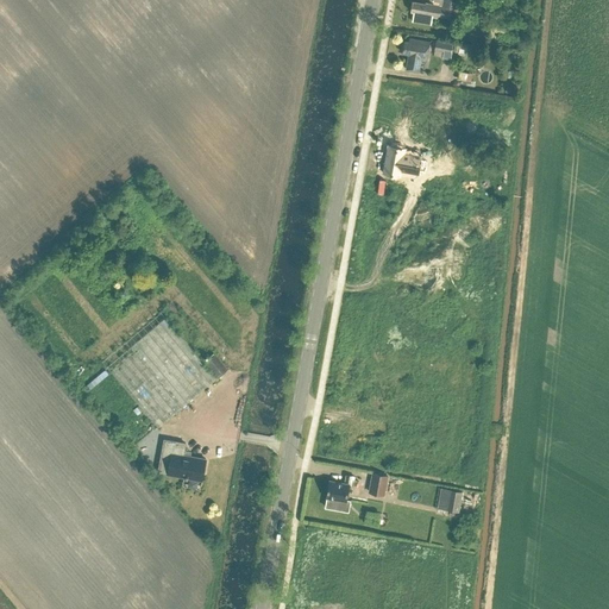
[(413,1),(410,11),(415,11),(413,20),(429,24),(432,16),(438,17),(438,14),(450,17),(451,7),(457,8),(458,0),(443,0),(443,5),(426,2),(426,4),(413,1)]
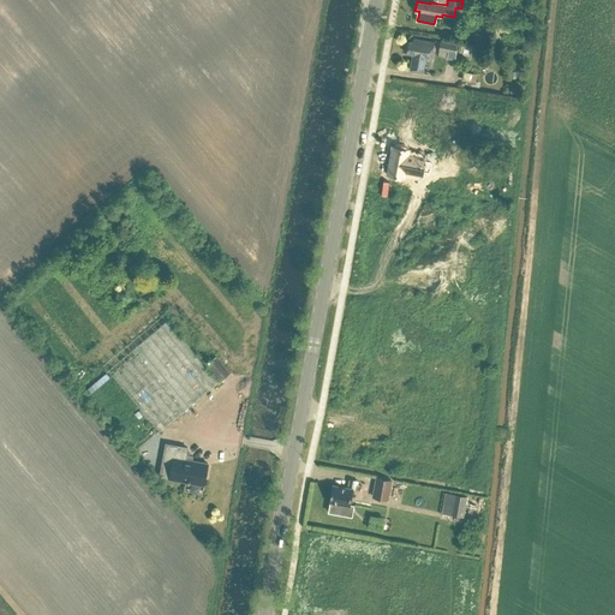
[(408,41),(406,53),(412,54),(410,69),(423,71),(425,60),(431,61),(435,42),(413,39),(413,42),(408,41)]
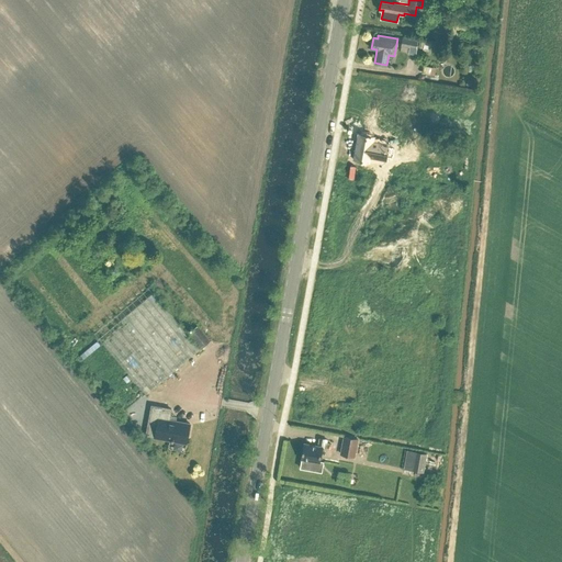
[(408,47),(407,53),(415,54),(417,38),(401,36),(400,45),(408,47)]
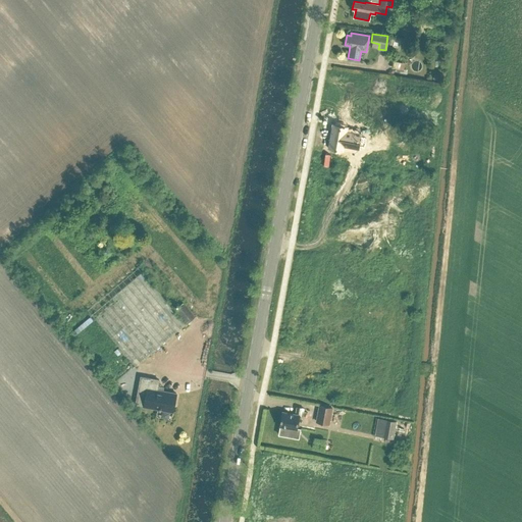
[(390,37),(389,45),(400,47),(400,44),(405,45),(406,39),(390,37)]
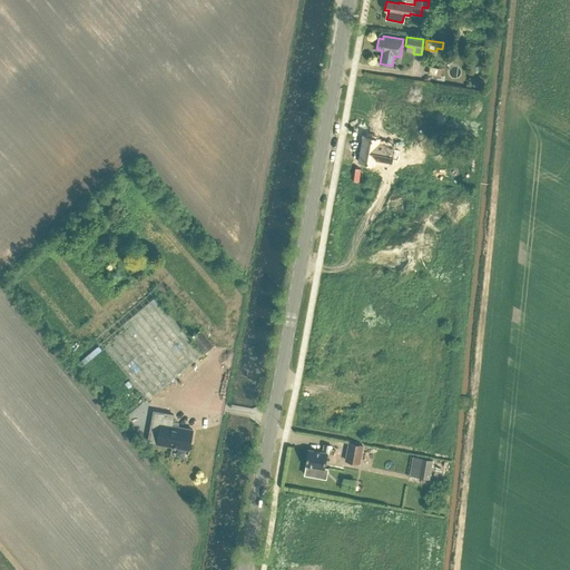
[(397,136),(382,133),(381,139),(362,136),(357,160),(373,163),(376,145),(395,148),(397,136)]
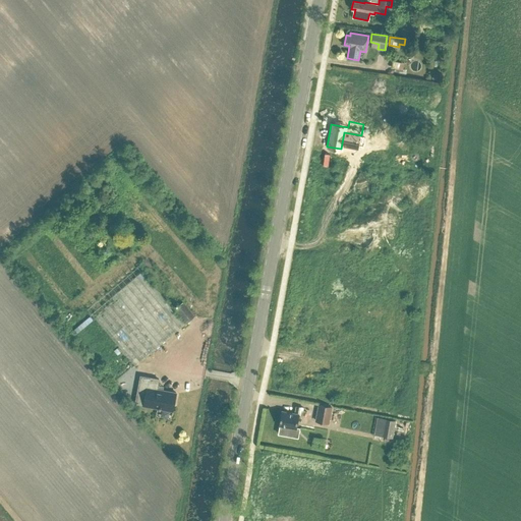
[(125,252),(74,294),(133,366),(184,325),(125,252)]
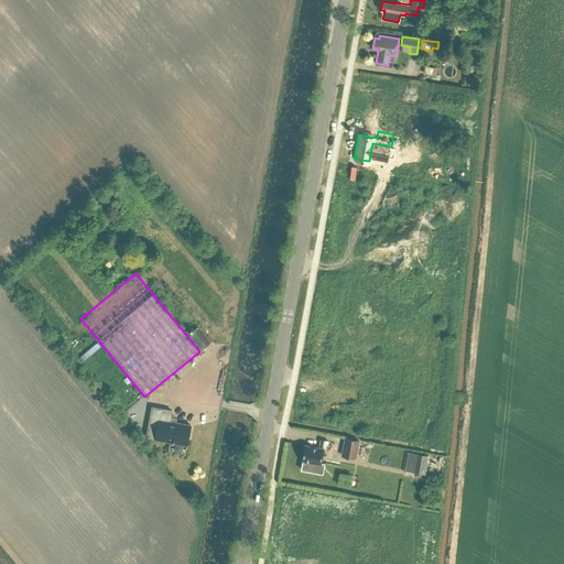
[(202,332),(205,329),(201,324),(188,335),(202,349),(210,342),(202,332)]
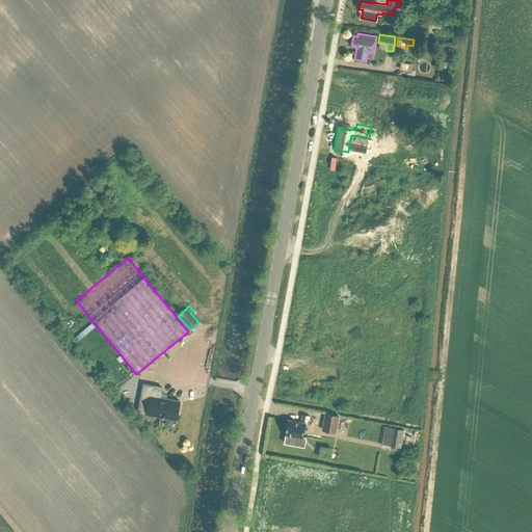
[(143,383),(138,411),(162,417),(164,418),(164,417),(177,419),(180,400),(160,397),(162,387),(143,383)]
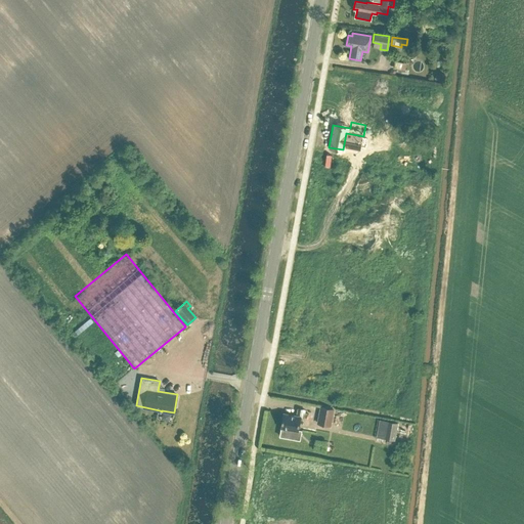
[(318,423),(331,425),(333,409),(320,406),(318,423)]
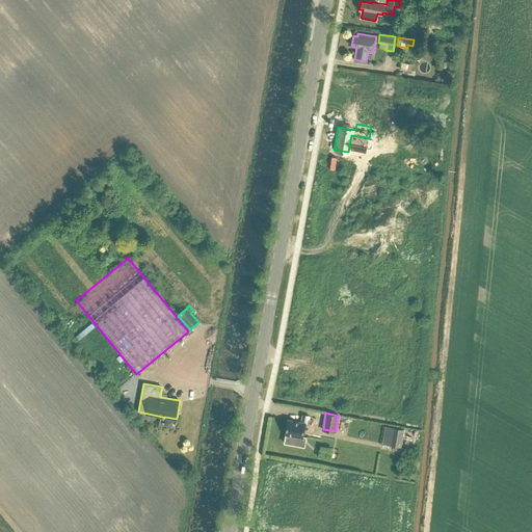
[(312,419),(309,418),(310,416),(302,415),(301,422),(288,419),(285,433),(302,436),(306,423),(311,424),(312,419)]
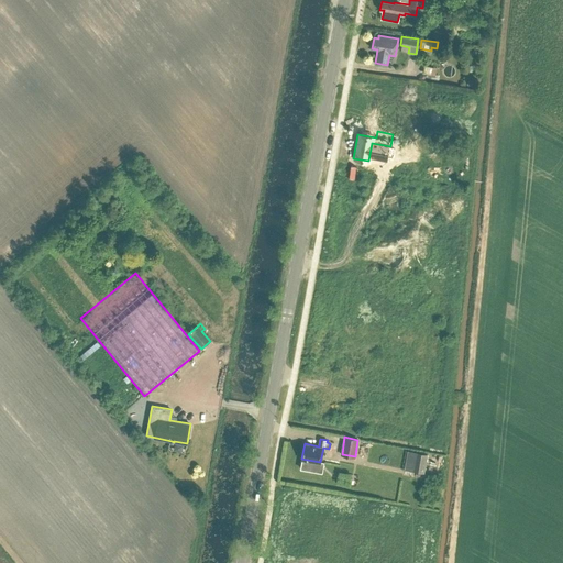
[(418,452),(414,471),(424,473),(429,454),(418,452)]
